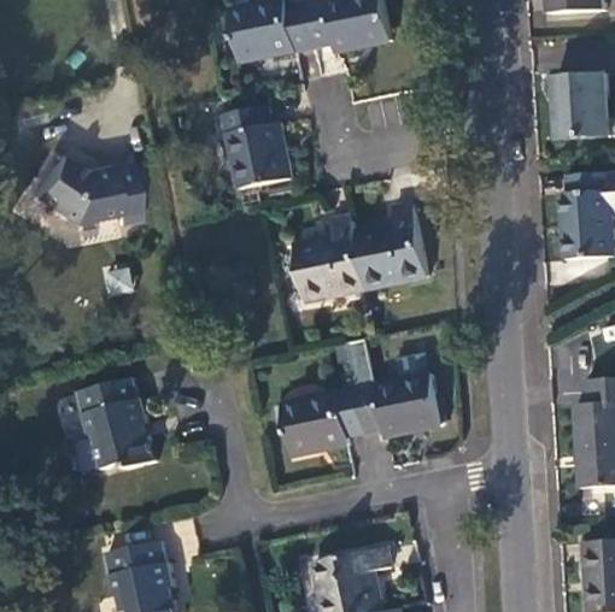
[(224,7),(235,60),(310,46),(300,3),(281,7),(280,0),(261,0),(224,7)]
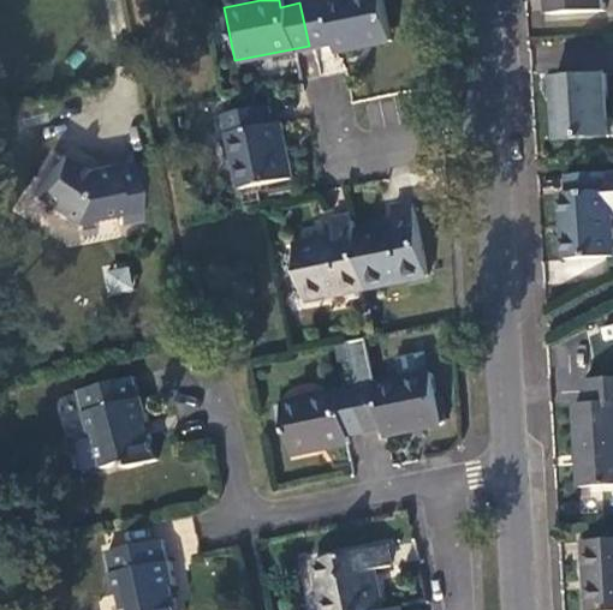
[(384,39),(375,0),(317,0),(299,0),(299,3),(309,46),(327,42),(328,49),(384,39)]
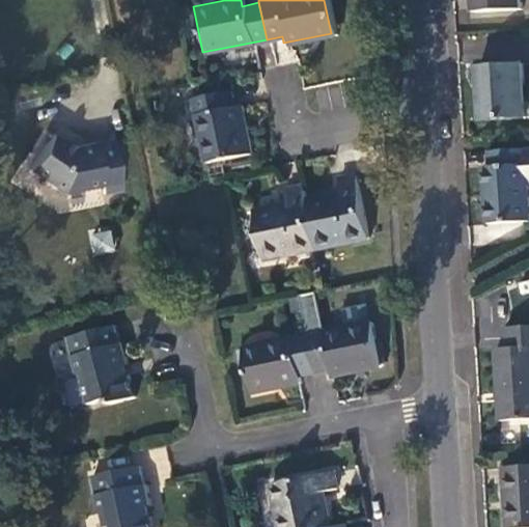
[(522,114),(519,61),(475,64),(478,115),(522,114)]
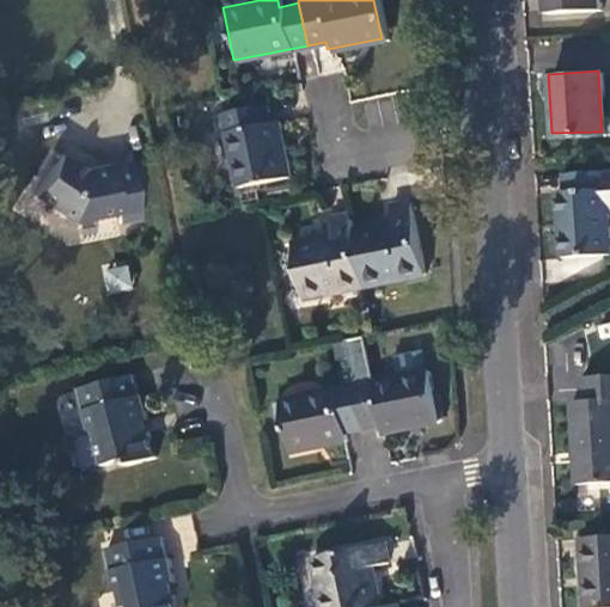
[(233,185),(286,176),(274,120),(266,122),(262,104),(218,114),(233,185)]
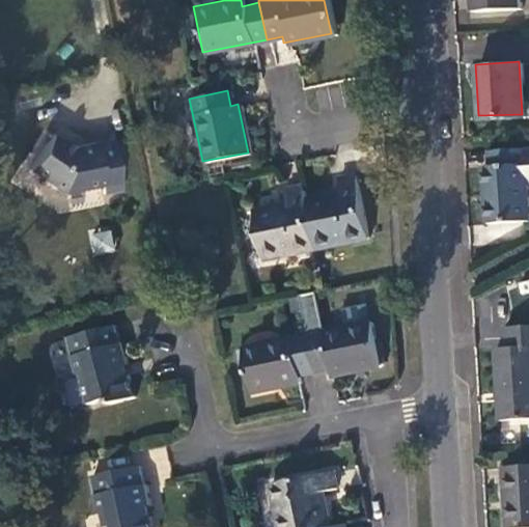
[(113,188),(104,138),(64,145),(47,134),(24,168),(55,190),(94,182),(96,191),(113,188)]
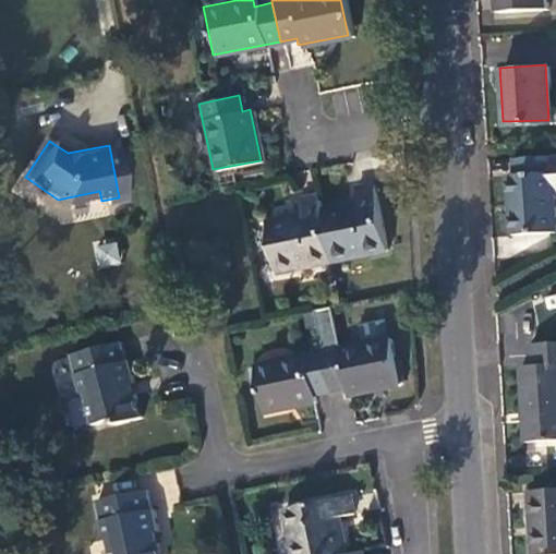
[(555,154),(547,155),(510,157),(510,173),(505,173),(508,232),(552,230),(550,193),(548,173),(555,172),(555,154)]
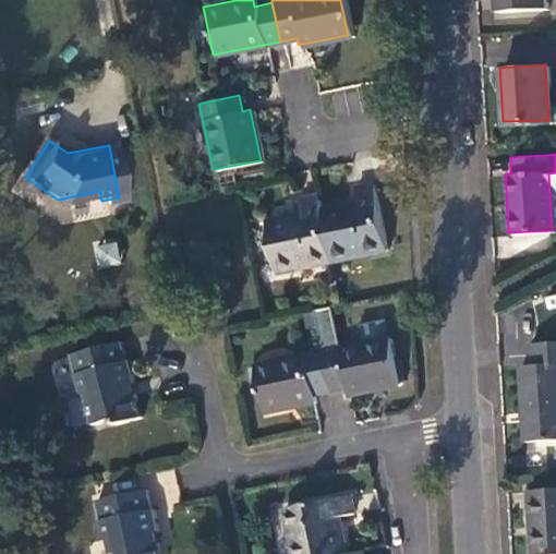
[(341,201),(316,206),(327,257),(381,248),(369,181),(349,185),(351,200),(352,204),(342,206),(341,201)]
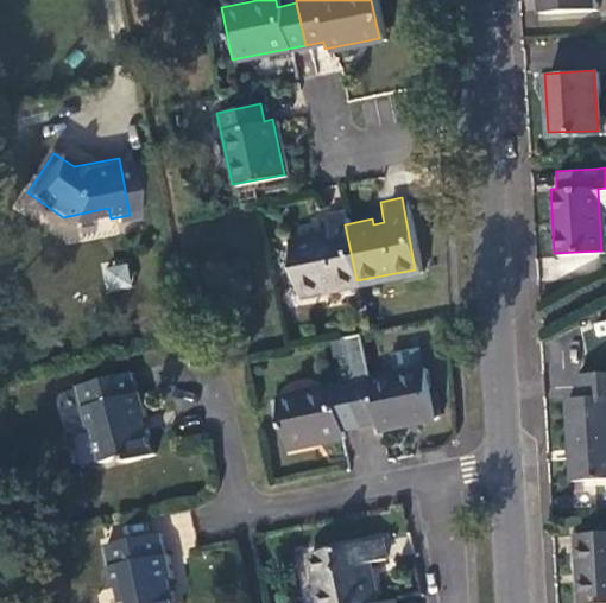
[(294,293),(357,280),(345,224),(341,210),(322,214),(324,228),(326,233),(311,236),(310,232),(283,236),(294,293)]
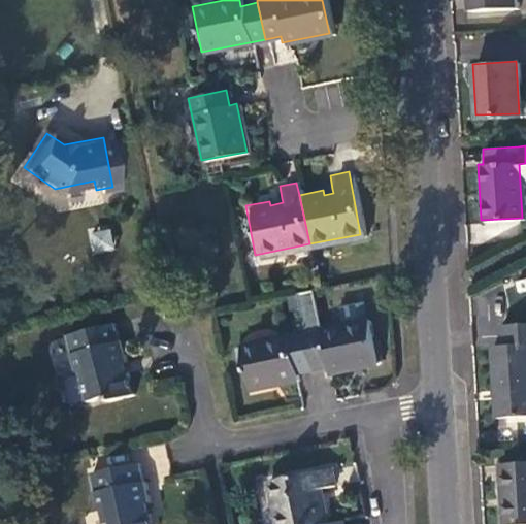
[(86,228),(91,249),(112,243),(107,223),(86,228)]
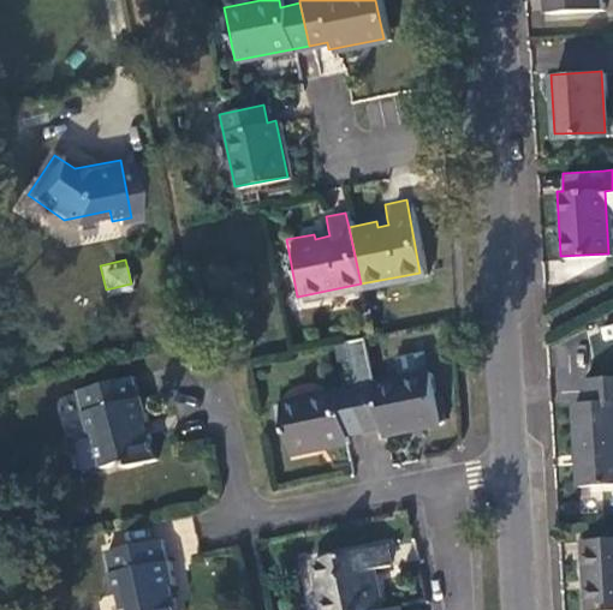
[(428,370),(349,387),(357,428),(384,422),(386,430),(439,419),(428,370)]
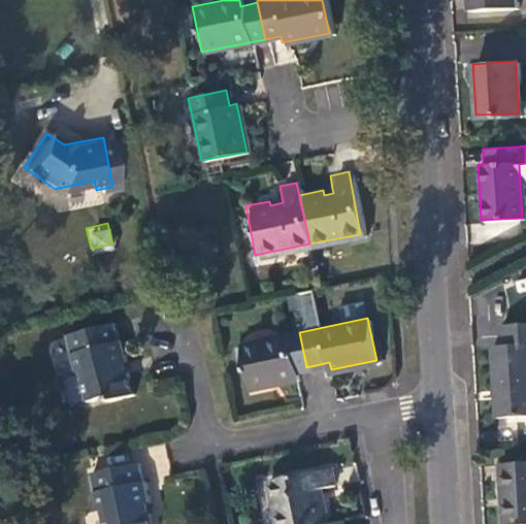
[(119,321),(71,333),(80,369),(84,371),(92,399),(111,394),(112,399),(137,393),(130,360),(132,360),(127,338),(124,339),(119,321)]
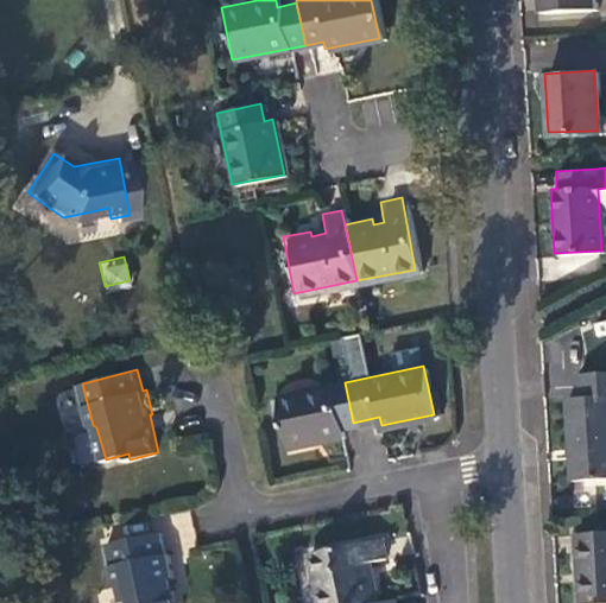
[(605,475),(605,369),(572,372),(573,398),(562,398),(568,478),(605,475)]
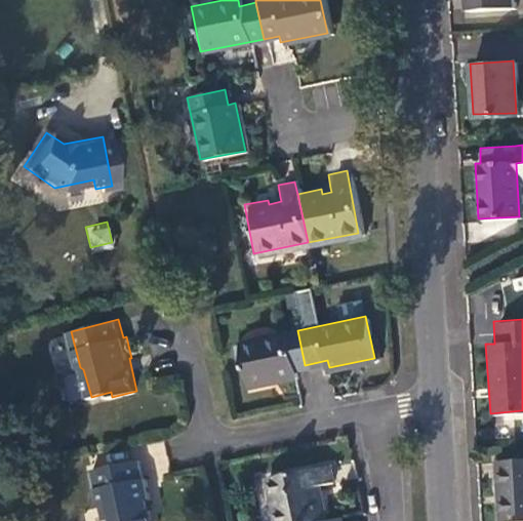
[(293,367),(305,365),(297,330),(241,342),(249,384),(294,376),(293,367)]
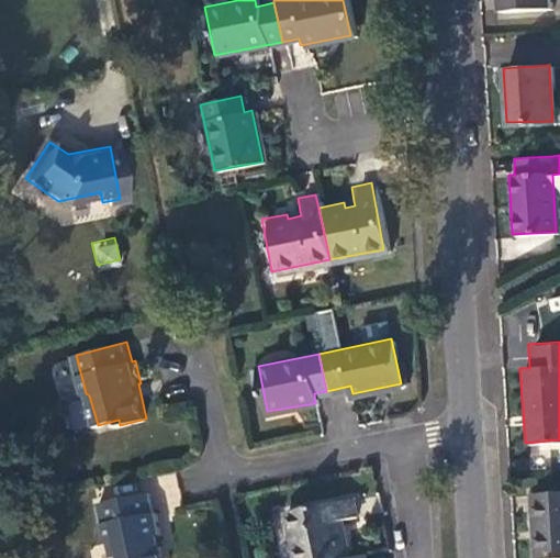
[(171,469),(158,471),(166,503),(179,500),(171,469)]
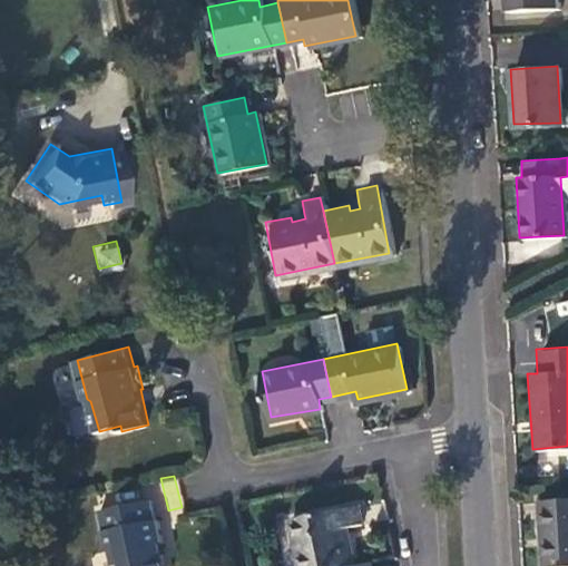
[(154,498),(101,508),(109,548),(113,550),(115,565),(167,565),(165,540),(163,540),(160,518),(157,518),(154,498)]
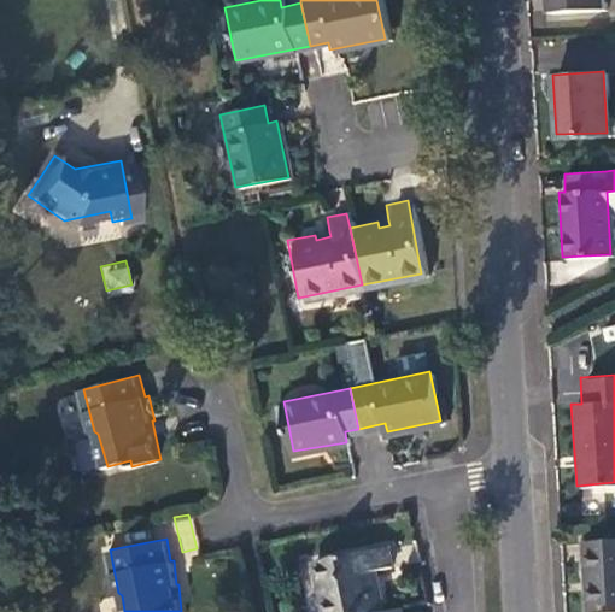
[(614,611),(614,541),(580,543),(584,611),(614,611)]
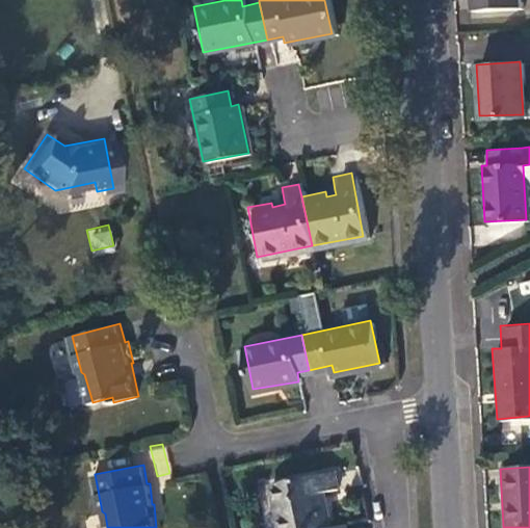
[(267,485),(274,527),(322,527),(324,527),(319,502),(315,503),(313,494),(333,490),(328,472),(267,485)]
